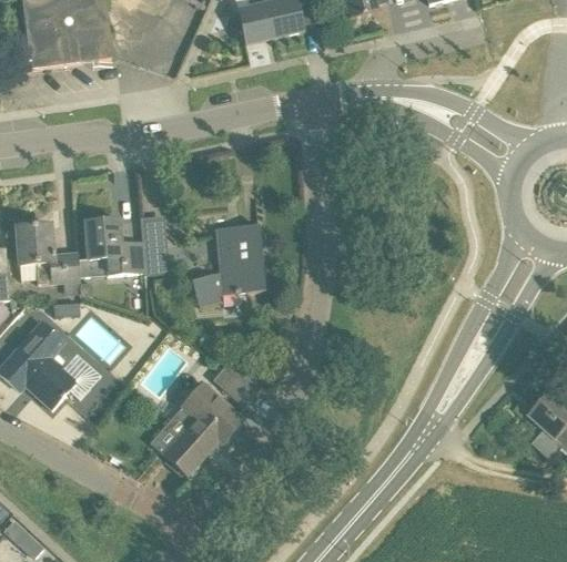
[(22,0),(31,68),(111,58),(103,0),(22,0)]
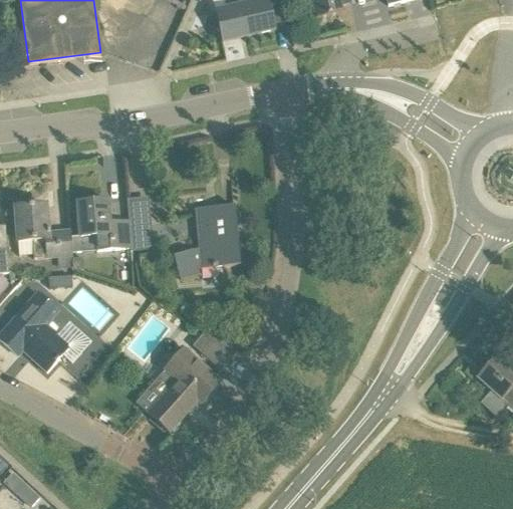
[(248,32),(240,0),(211,0),(221,38),(248,32)]
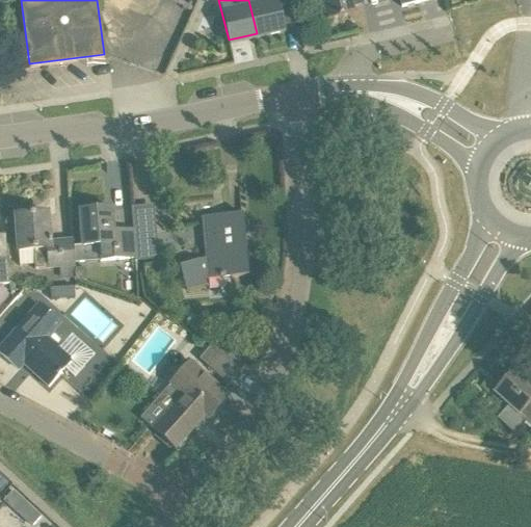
[(248,0),(257,33),(285,27),(283,21),(297,18),(293,0),(248,0)]
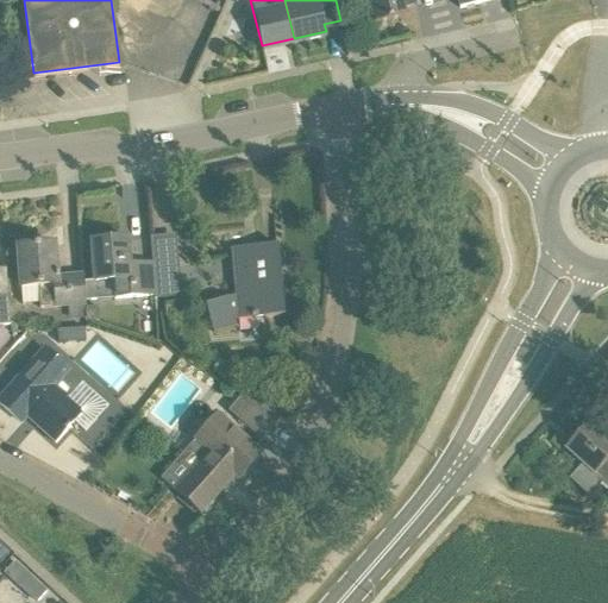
[(368,0),(374,20),(405,12),(402,4),(401,0),(368,0)]
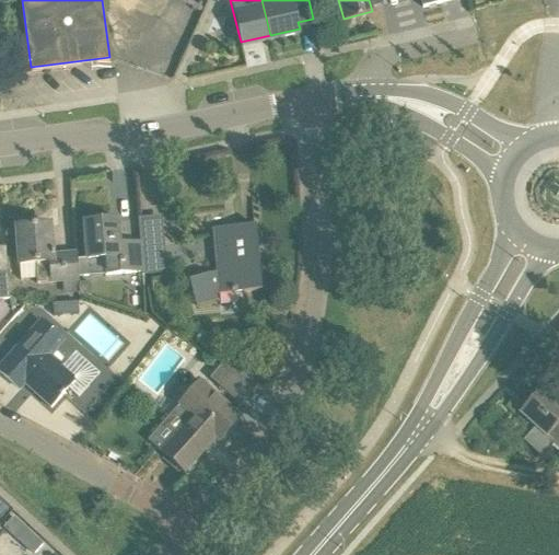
[(83,218),(85,255),(82,255),(83,272),(104,269),(104,272),(142,268),(143,268),(141,243),(140,238),(118,240),(118,238),(116,216),(83,218)]
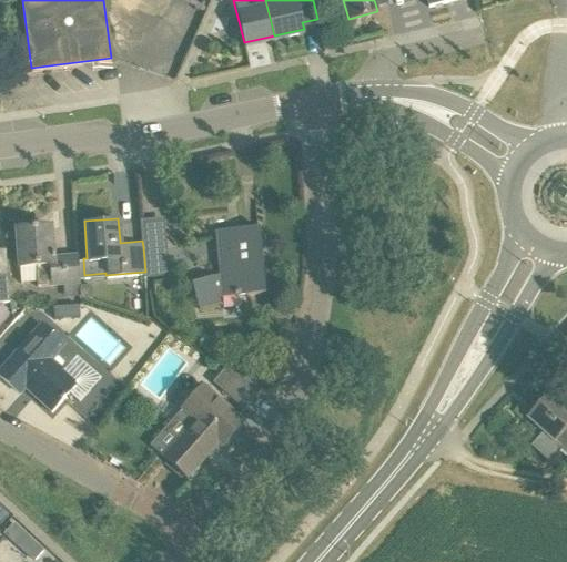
[(52,252),(51,245),(50,223),(17,226),(19,265),(36,264),(37,282),(50,282),(50,284),(62,283),(78,281),(79,281),(79,275),(77,256),(76,249),(52,252)]
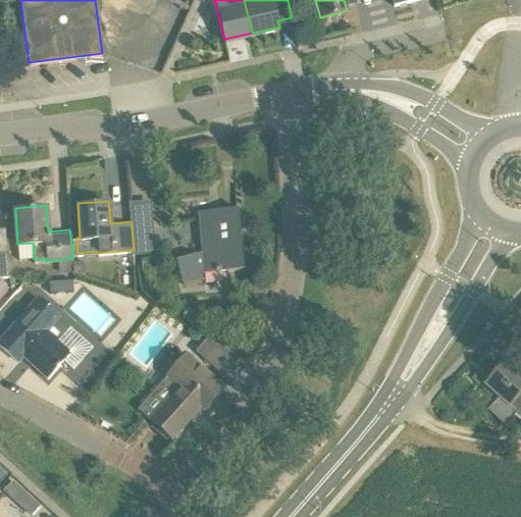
[(200,270),(218,268),(243,266),(238,205),(197,209),(201,250),(176,256),(183,280),(202,275),(200,270)]
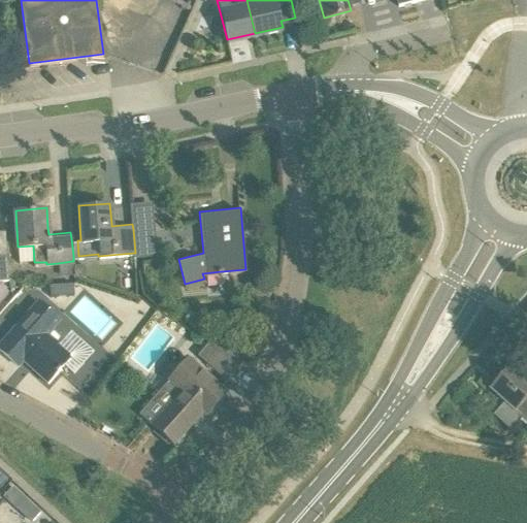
[(135,253),(134,253),(134,255),(139,255),(157,254),(154,227),(133,229),(135,253)]
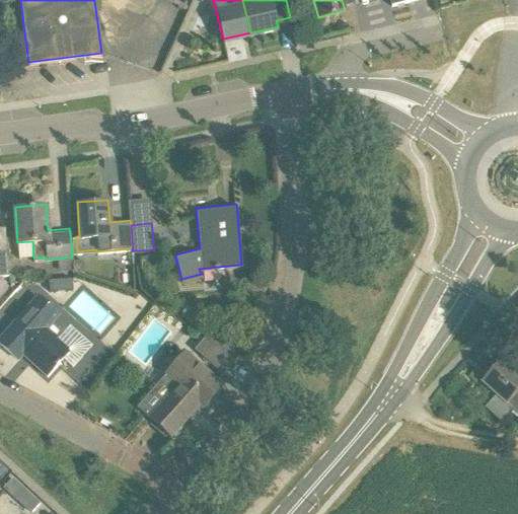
[(0,273),(8,273),(5,229),(0,229),(0,273)]
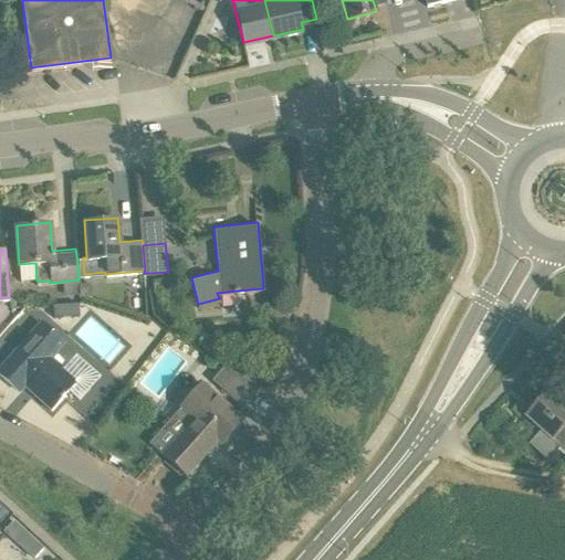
[(77,280),(76,291),(92,294),(91,288),(91,283),(91,280),(82,280),(79,280),(77,280)]
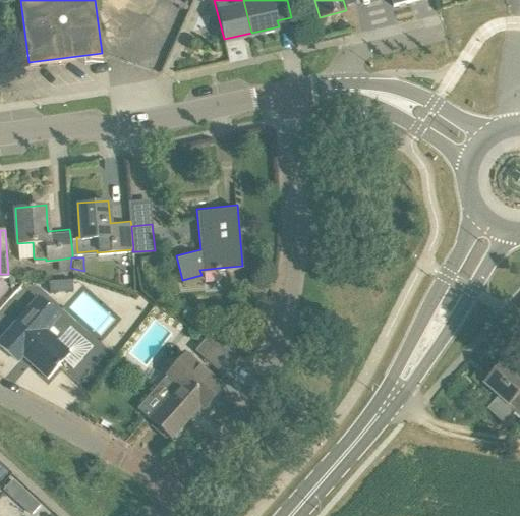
[(70,276),(48,278),(49,289),(71,287),(70,276)]
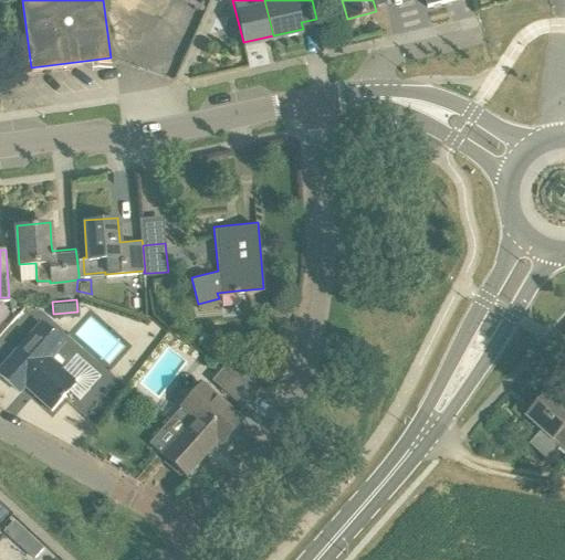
[(64,392),(77,377),(64,366),(77,351),(64,340),(64,339),(41,318),(0,363),(0,371),(19,389),(24,383),(51,407),(64,392)]
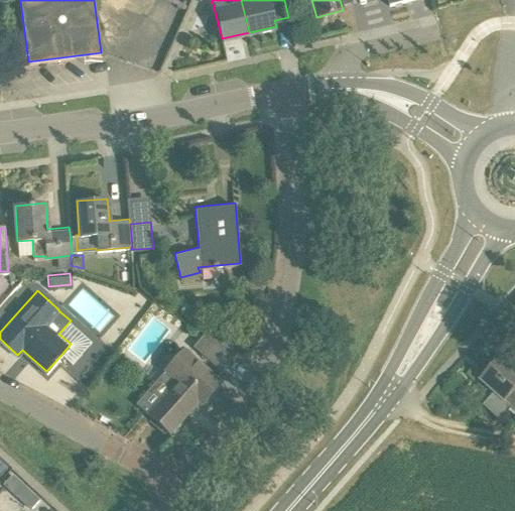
[(237,351),(212,336),(200,350),(221,369),(237,351)]
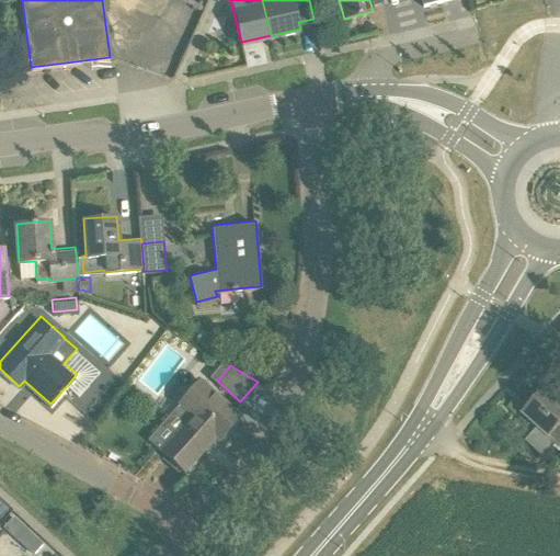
[(240,413),(224,399),(198,376),(176,401),(191,415),(160,449),(184,469),(216,433),(219,437),(240,413)]
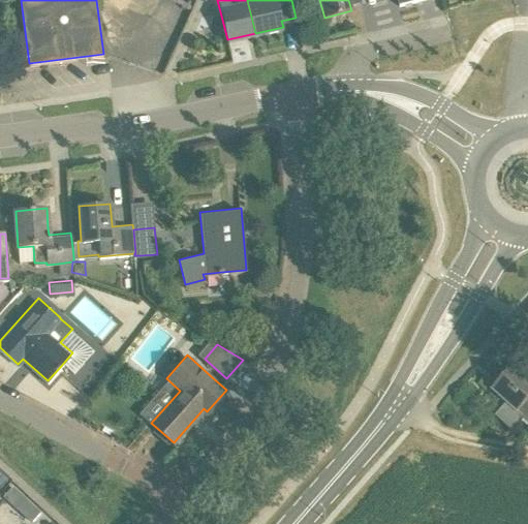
[(527,367),(522,375),(509,364),(491,386),(505,399),(495,411),(508,425),(520,412),(527,419),(527,367)]
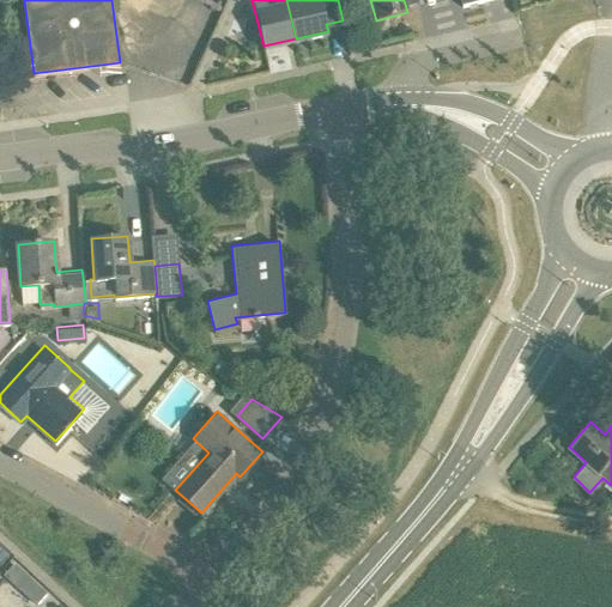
[(0,559),(10,550),(0,541),(0,559)]
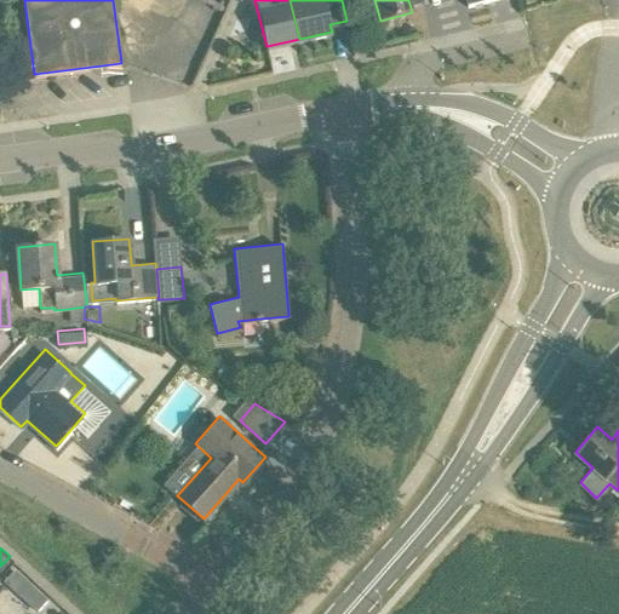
[(16,591),(27,580),(13,567),(3,579),(16,591)]
